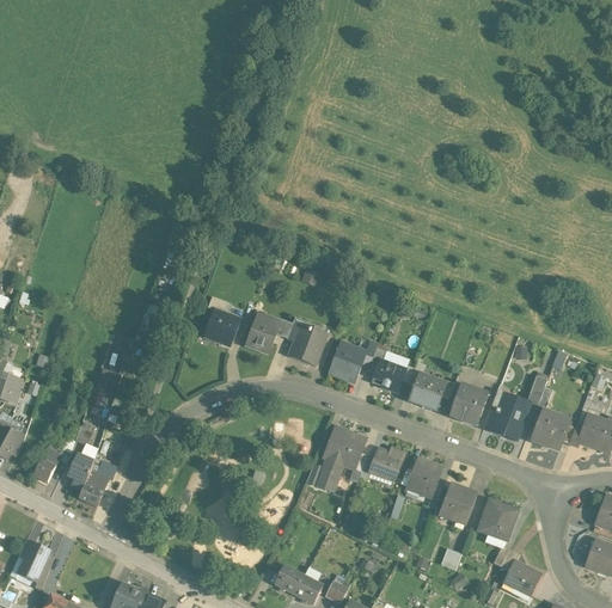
[(313,274),(308,286),(323,290),(326,278),(313,274)]
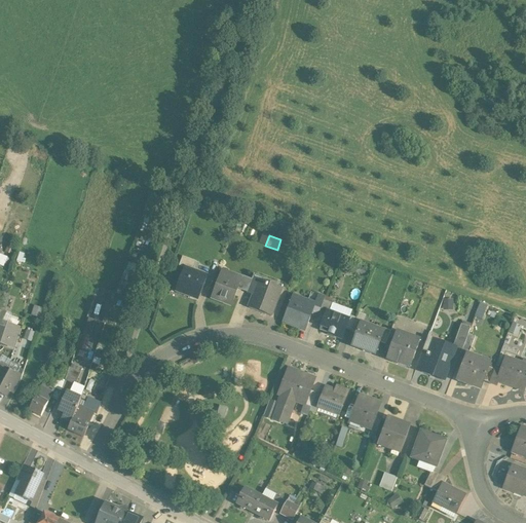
[(3,252),(5,247),(0,245),(0,261),(6,264),(10,256),(3,252)]
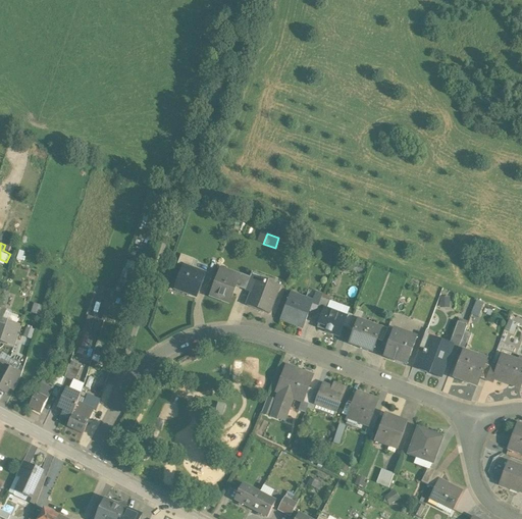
[(194,258),(180,253),(177,261),(184,264),(184,263),(191,266),(194,258)]
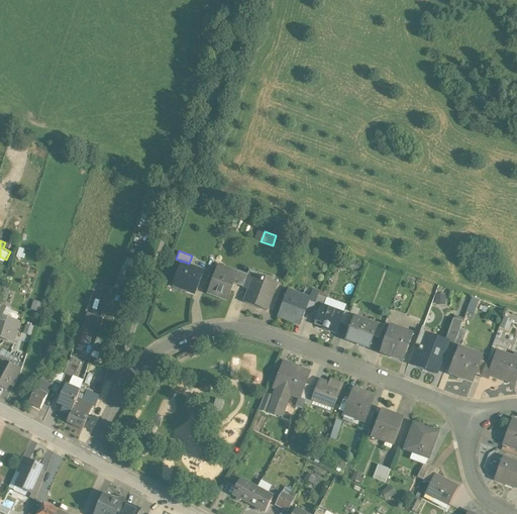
[(189,264),(182,261),(182,262),(173,284),(194,292),(202,269),(189,264)]
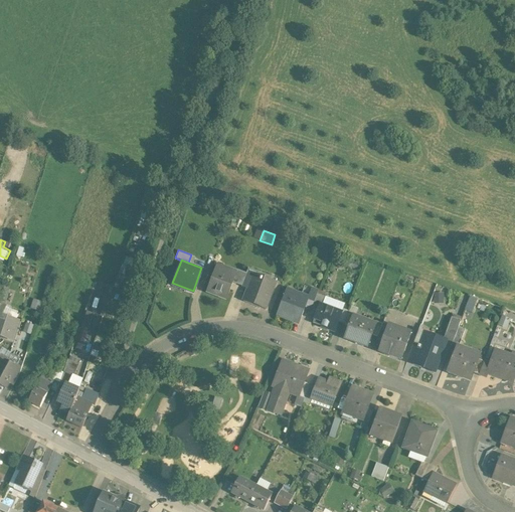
[(234,272),(217,266),(208,290),(225,296),(231,280),(234,272)]
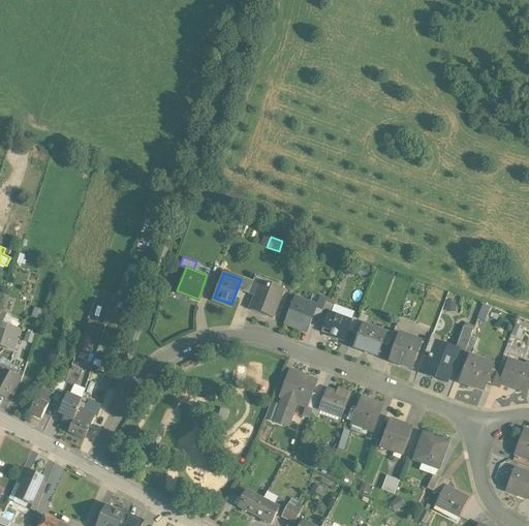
[(253,279),(243,275),(241,279),(238,287),(249,291),(253,280),(253,279)]
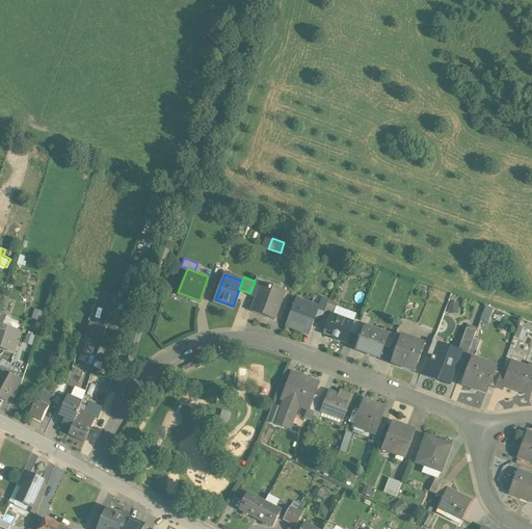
[(250,293),(249,294),(256,296),(257,296),(261,284),(255,282),(250,293)]
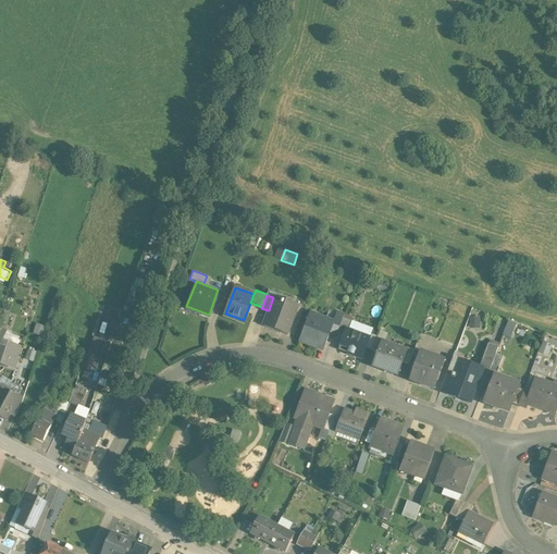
[(298,305),(287,300),(282,298),(273,296),(273,297),(269,310),(268,310),(263,324),(274,328),(274,327),(288,331),(298,305)]
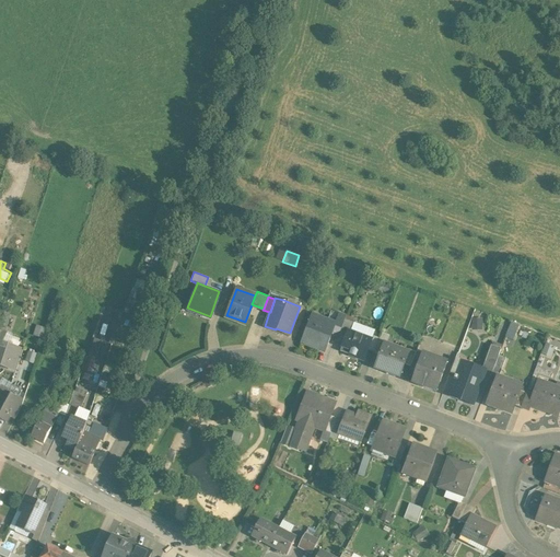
[(334,321),(311,312),(301,340),(319,348),(322,344),(326,346),(331,332),(333,327),(334,321)]
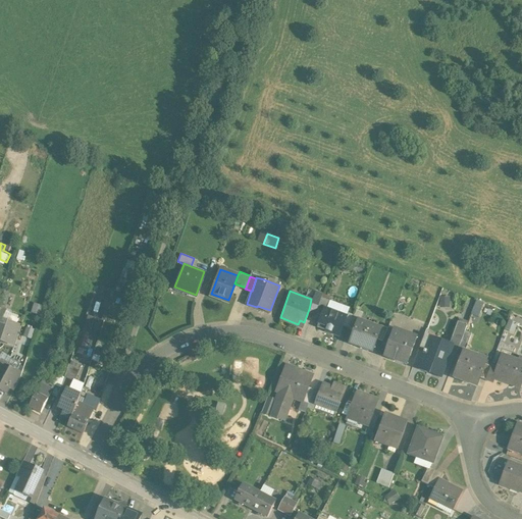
[(320,298),(313,295),(311,299),(310,305),(309,309),(315,311),(320,298)]
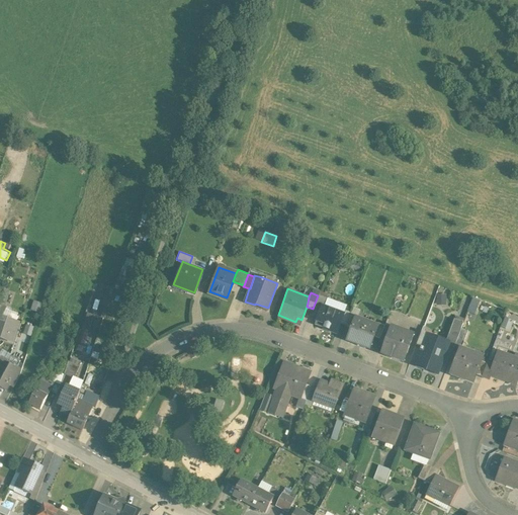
[(327,296),(318,293),(318,295),(313,309),(319,311),(322,305),(324,305),(327,296)]
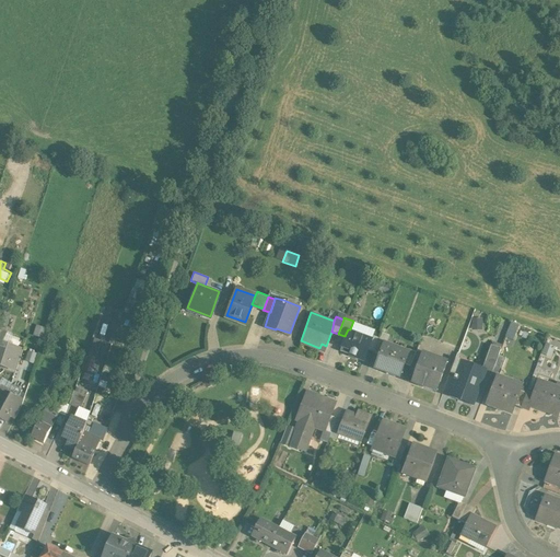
[(36,333),(46,335),(48,325),(38,323),(36,333)]
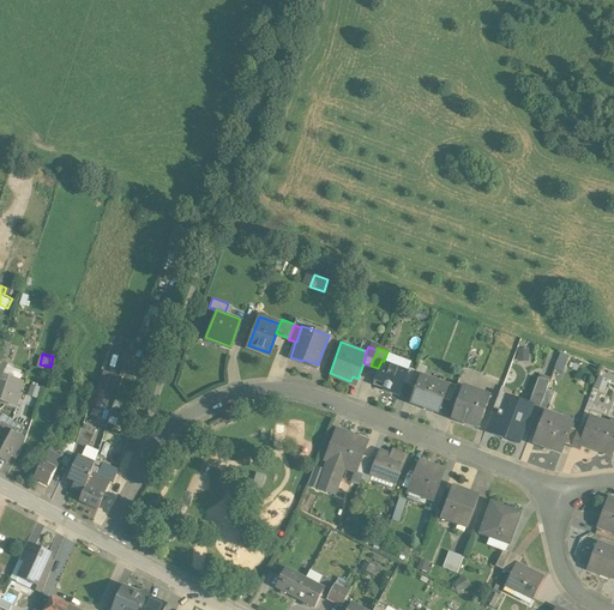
[(527,354),(525,366),(539,367),(540,354),(527,354)]
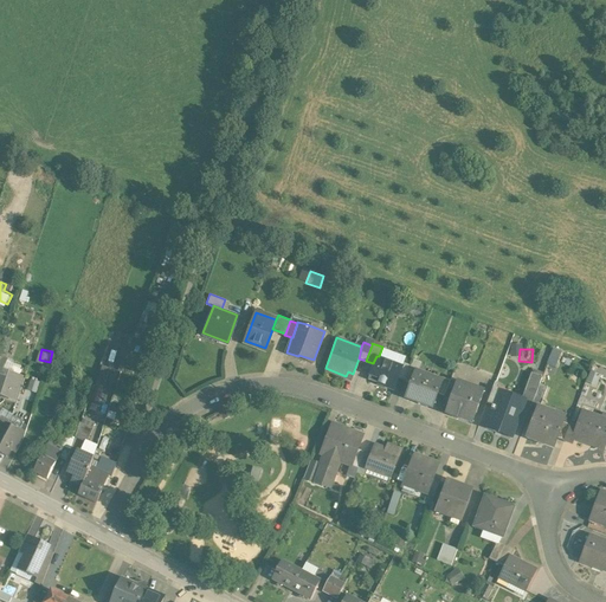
[(379,356),(376,356),(373,363),(369,374),(380,377),(378,382),(393,388),(398,376),(401,366),(400,364),(379,356)]
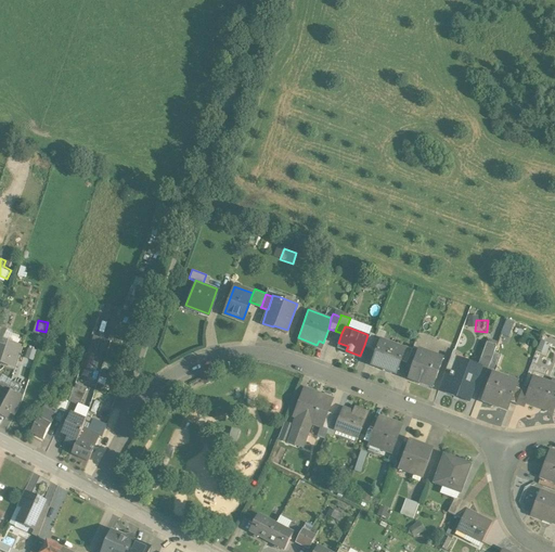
[(369,328),(366,334),(368,335),(364,345),(370,347),(375,333),(376,331),(369,328)]
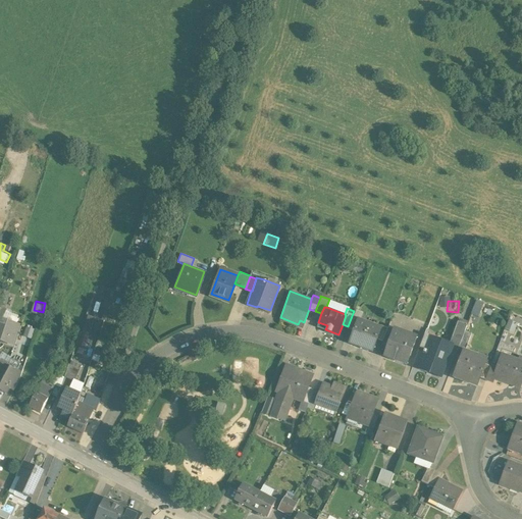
[(115,311),(108,309),(104,321),(110,323),(115,311)]
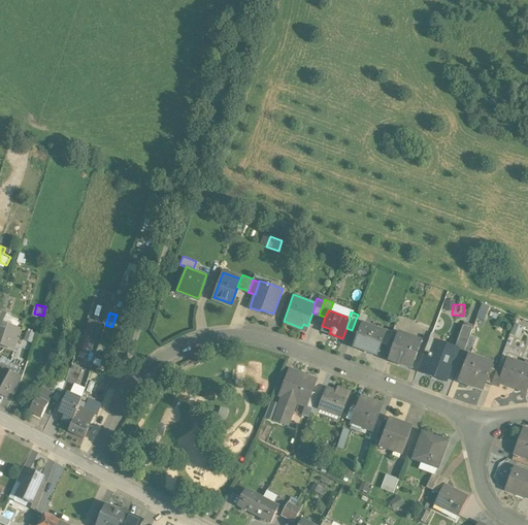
[(363,319),(357,317),(352,330),(358,332),(362,322),(363,319)]
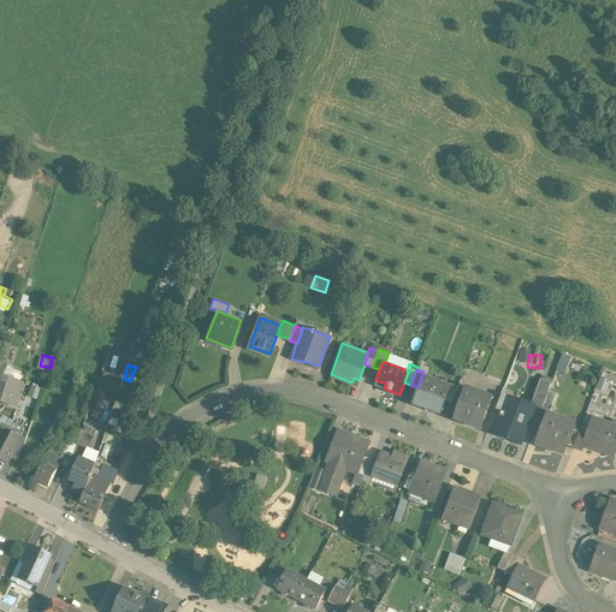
[(94,402),(101,404),(111,373),(104,370),(94,402)]
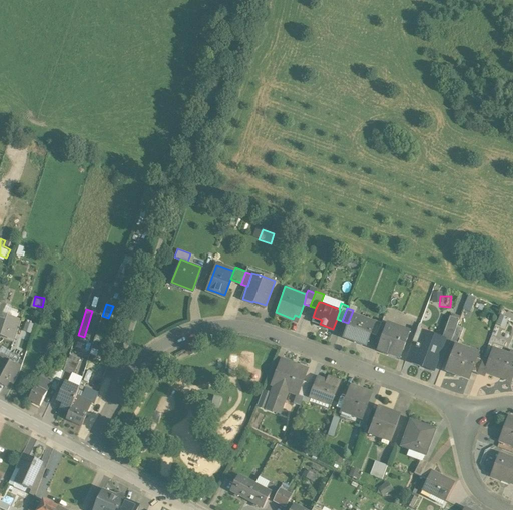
[(2,312),(1,312),(0,313),(0,332),(12,336),(18,318),(2,312)]
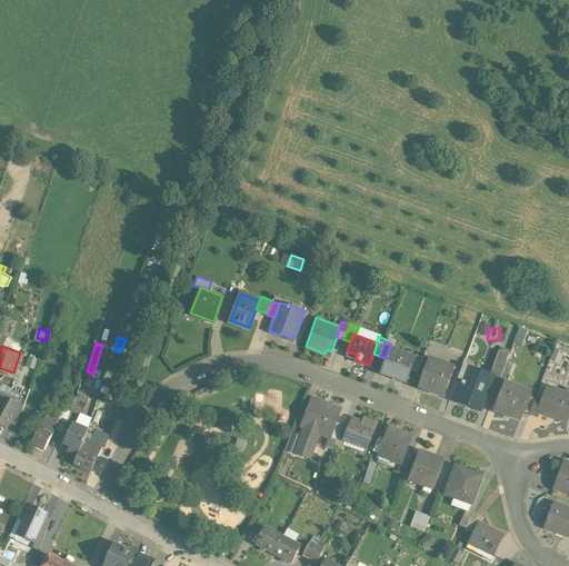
[(390,347),(386,358),(380,371),(406,381),(410,368),(415,357),(413,356),(390,347)]
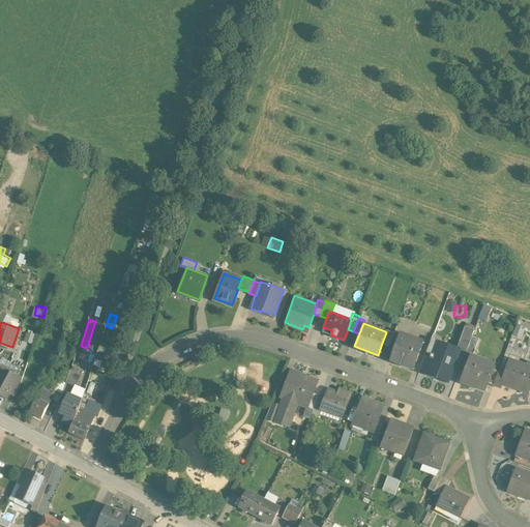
[(465,325),(459,341),(468,344),(471,334),(474,328),(465,325)]
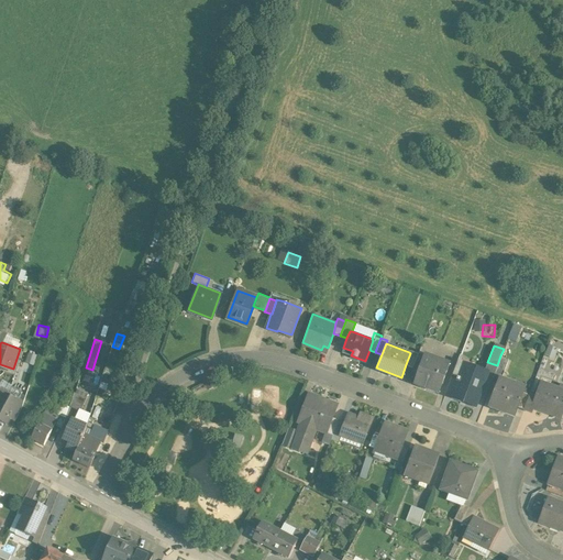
[(418,352),(410,349),(409,352),(410,353),(406,364),(412,366),(418,352)]
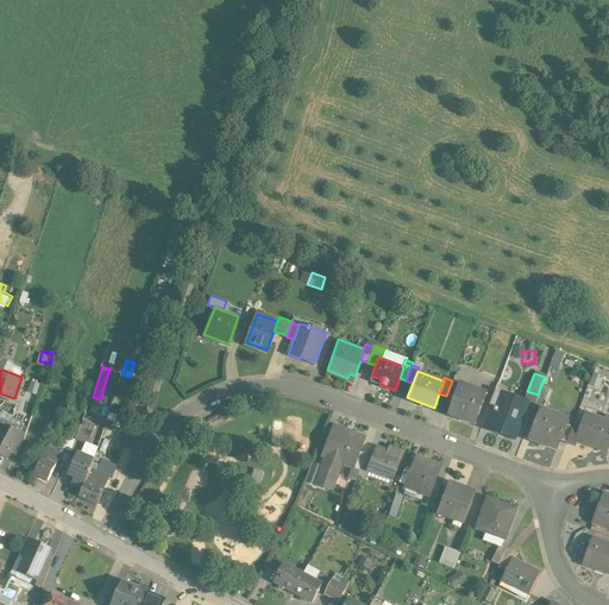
[(33,378),(30,389),(39,392),(43,382),(33,378)]
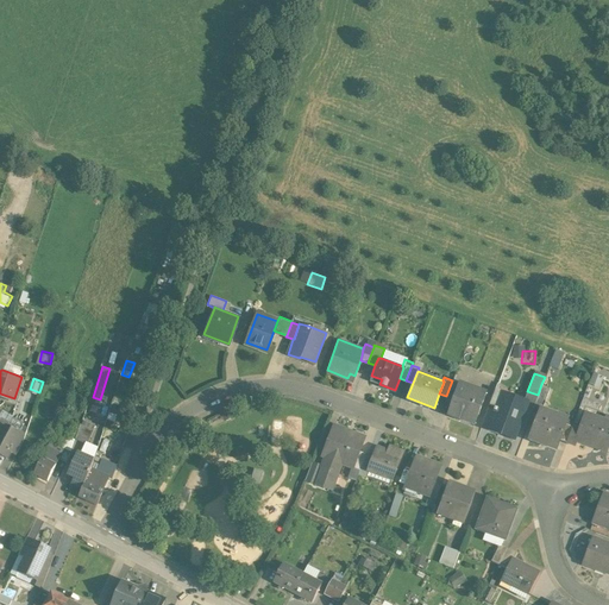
[(608,388),(608,380),(602,379),(598,389),(608,392),(608,388)]
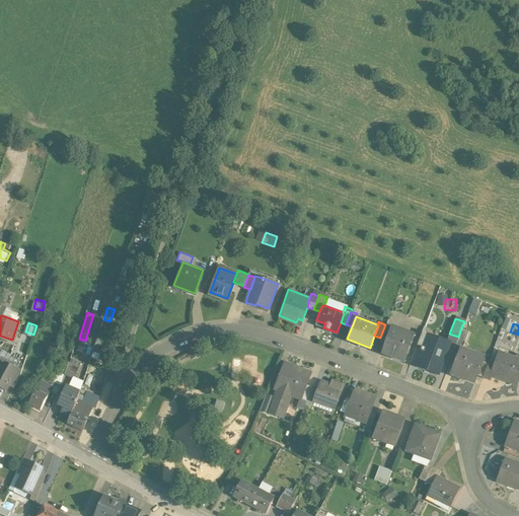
[(414,334),(391,325),(381,352),(403,360),(414,334)]
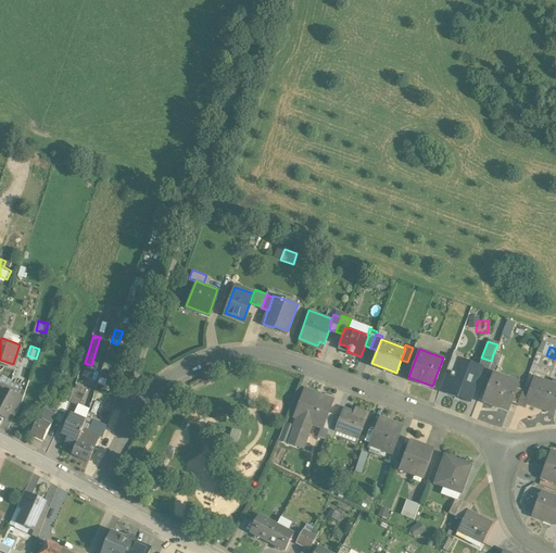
[(502,353),(494,351),(491,361),(489,366),(495,369),(502,353)]
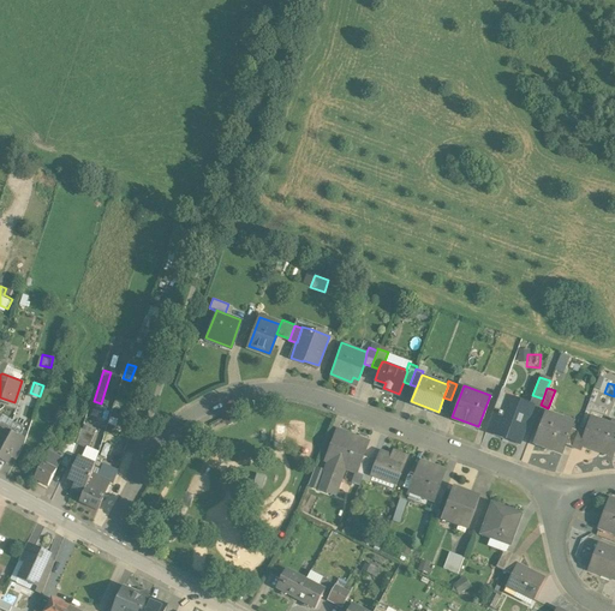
[(529,405),(507,396),(508,394),(500,391),(491,413),(499,415),(493,431),(493,432),(502,436),(503,433),(519,439),(532,407),(539,409),(541,405),(543,399),(532,395),(529,405)]
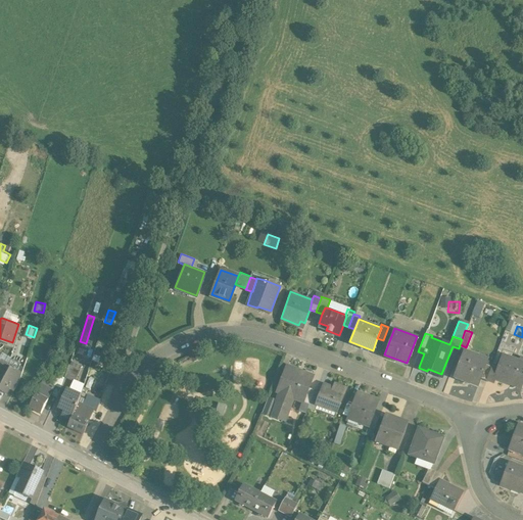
[(106,339),(99,336),(96,346),(103,348),(106,339)]
